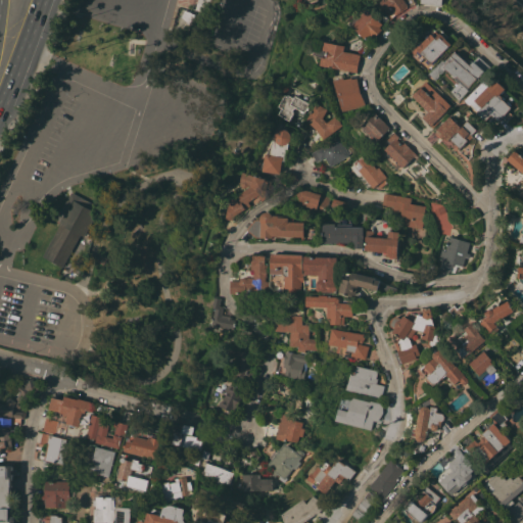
[(415,0),(417,3),(415,4),(412,5),(410,6),(410,7),(398,15),(395,11),(391,14),(382,1),(384,0),(415,0)]
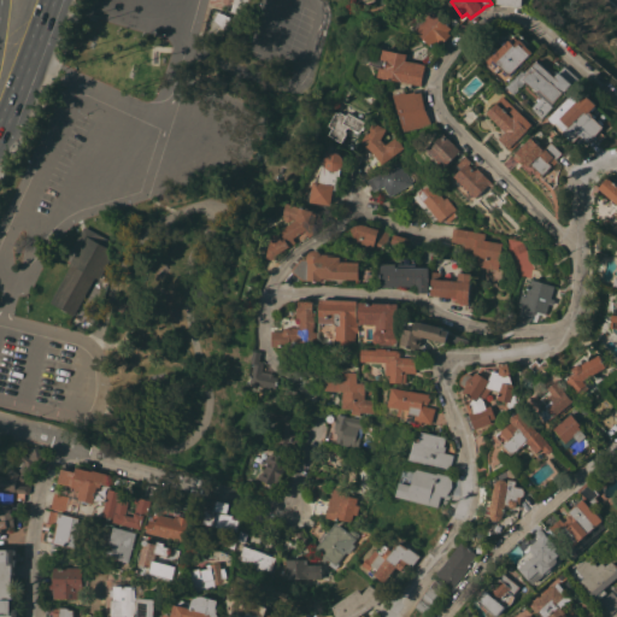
[(453,28),(450,31),(453,34),(444,43),(440,40),(434,46),(417,30),(415,28),(421,21),(424,23),(430,15),(433,12),(434,12),(435,11),(453,28)]
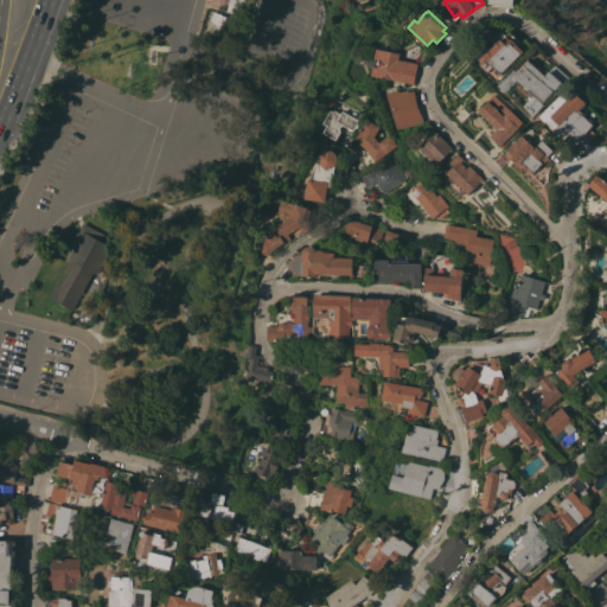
[(484,65),(485,63),(481,59),(494,45),(497,48),(509,36),(512,39),(515,38),(521,44),(528,37),(534,44),(504,74),(497,65),(490,71),(484,65)]
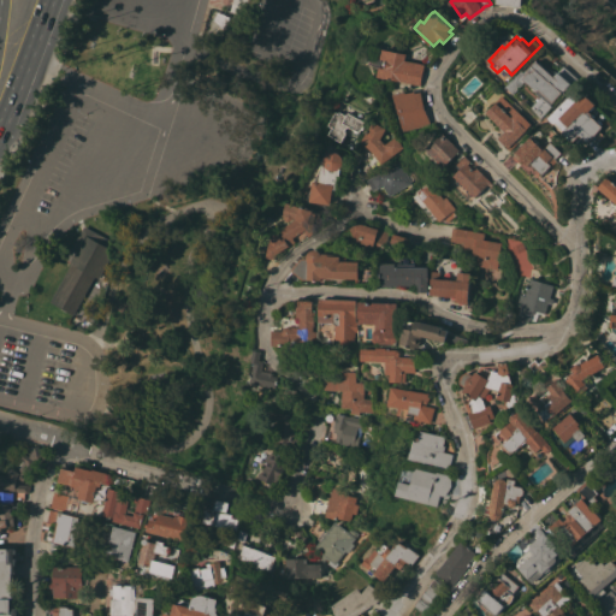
[(409,54),(407,60),(427,64),(424,84),(379,76),(381,66),(383,67),(384,59),(383,58),(385,48),(409,54)]
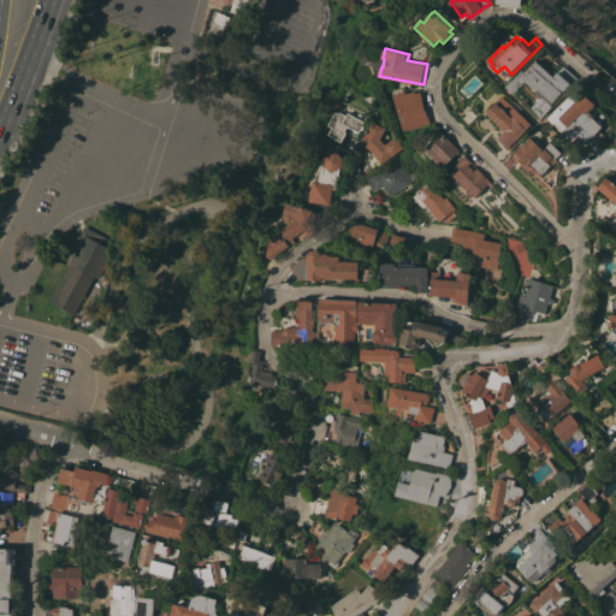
[(537,61),(538,61),(539,61),(556,76),(566,65),(580,78),(575,84),(573,83),(554,105),(555,106),(544,117),(534,107),(535,106),(543,98),(538,93),(539,92),(528,82),(516,94),(509,87),(525,70),(527,71),(529,69),(529,70),(537,61)]
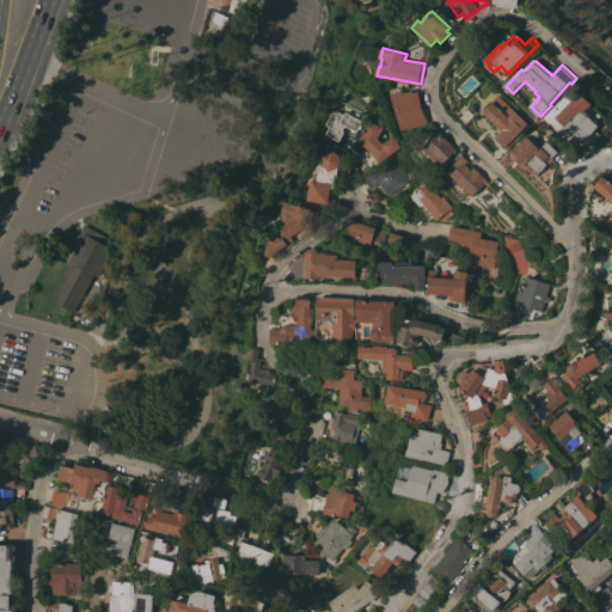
[(405,92),(414,90),(415,92),(421,91),(424,106),(430,122),(416,127),(403,129),(392,93),(404,90),(405,92)]
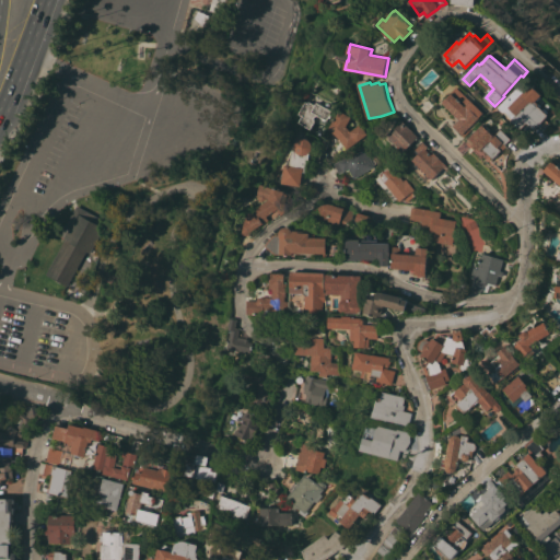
[(521,85),(526,91),(533,84),(544,95),(537,101),(540,104),(539,105),(549,114),(536,129),(528,123),(523,129),(512,120),(514,118),(506,112),(505,113),(499,107),(521,85)]
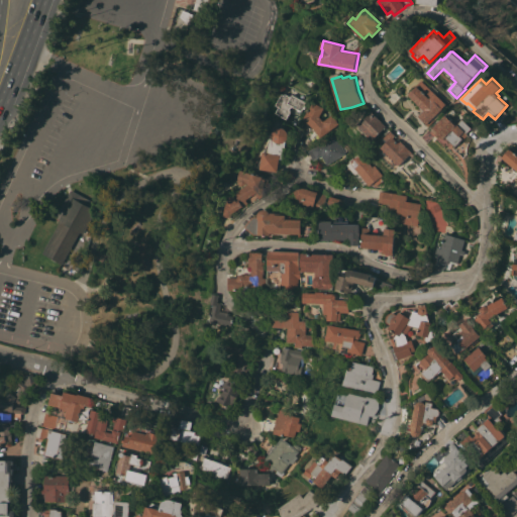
[(424,80),(448,104),(450,106),(431,126),(422,134),(417,129),(424,121),(420,117),(420,116),(425,110),(423,107),(423,106),(411,94),(419,86),(419,85),(424,80)]
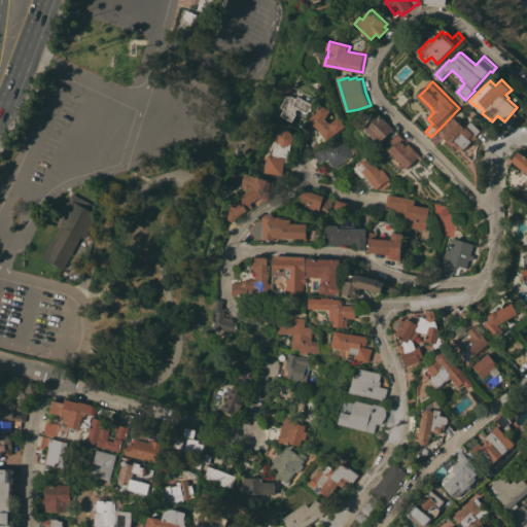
[(295,98),(296,96),(311,103),(304,115),(296,111),(291,121),(284,117),(284,116),(280,114),(283,108),(281,107),(285,98),(287,100),(289,95),(295,98)]
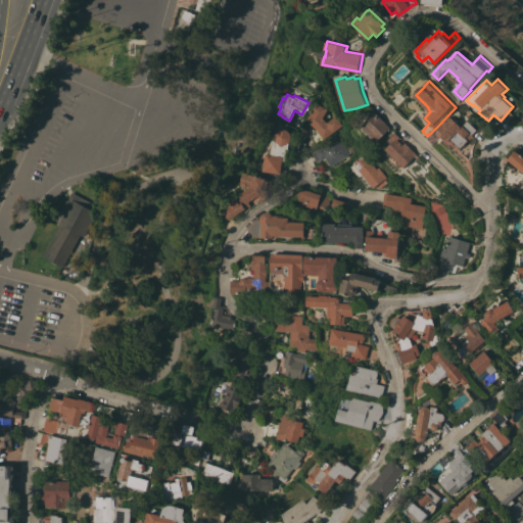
[(327,122),(335,116),(341,126),(324,139),(318,131),(310,123),(306,121),(316,102),(328,109),(323,117),(327,122)]
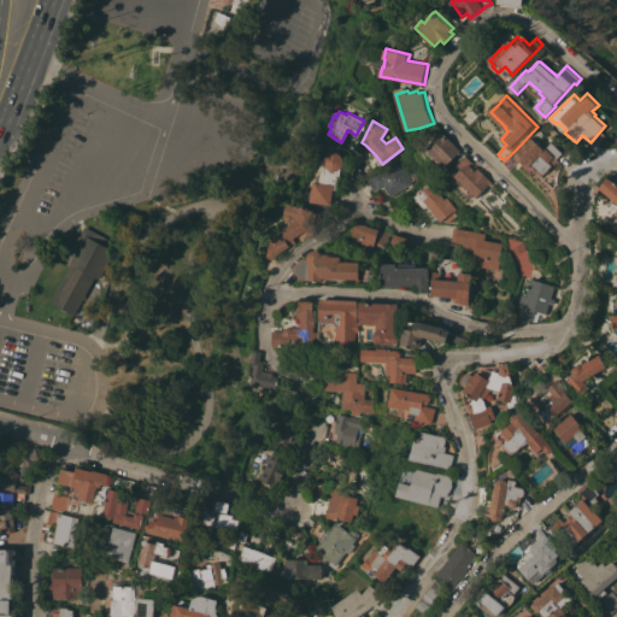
[(457,145),(462,150),(446,168),(440,162),(440,160),(428,148),(444,131),(457,144),(457,145)]
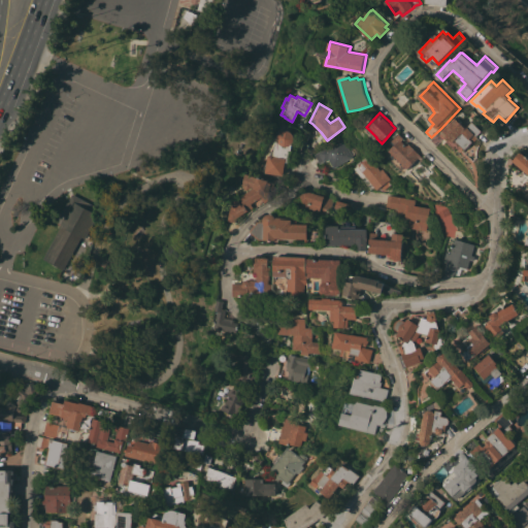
[(484,133),(475,142),(474,141),(466,150),(457,139),(455,141),(451,137),(449,139),(449,138),(448,139),(444,136),(437,144),(432,139),(442,129),(443,131),(457,117),(468,128),(474,121),(484,131),(483,132),(484,133)]
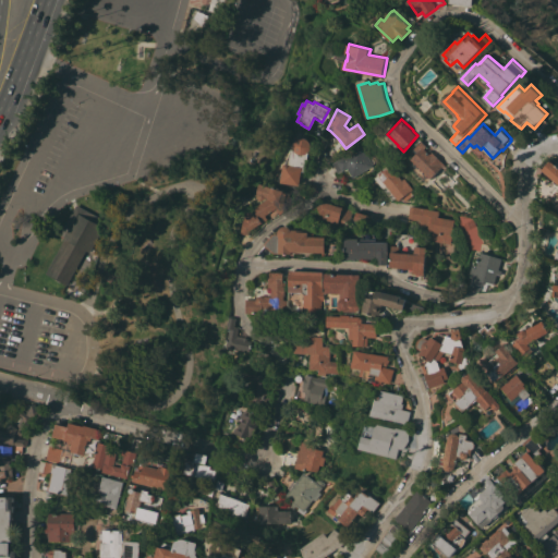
[(298,138),(301,137),(301,136),(303,136),(304,137),(304,138),(306,140),(307,141),(308,142),(310,143),(310,145),(310,148),(308,150),(307,152),(304,171),(301,171),(299,185),(280,182),(280,181),(277,180),(282,169),(282,164),(289,150),(291,152),(292,147),(292,145),(292,143),(292,142),(294,141),(298,138)]
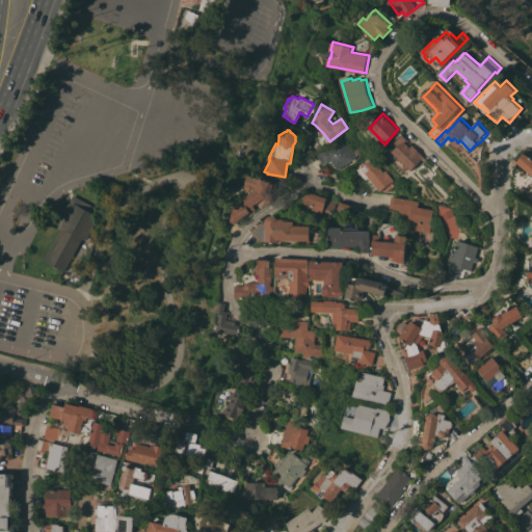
[(403,134),(408,139),(406,141),(410,145),(413,143),(427,159),(425,161),(423,159),(411,169),(408,167),(407,168),(404,165),(405,163),(400,159),(399,160),(398,159),(397,160),(395,157),(395,156),(394,156),(394,155),(393,152),(399,145),(396,142),(397,141),(396,141),(403,134)]
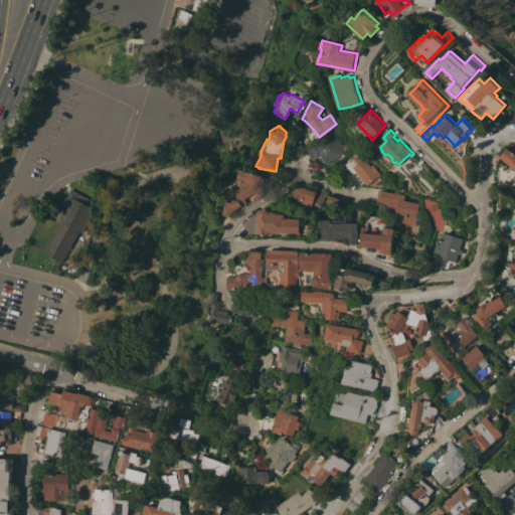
[(336,139),(342,151),(341,152),(342,153),(324,163),(319,154),(311,159),(306,150),(332,136),(334,140),(336,139)]
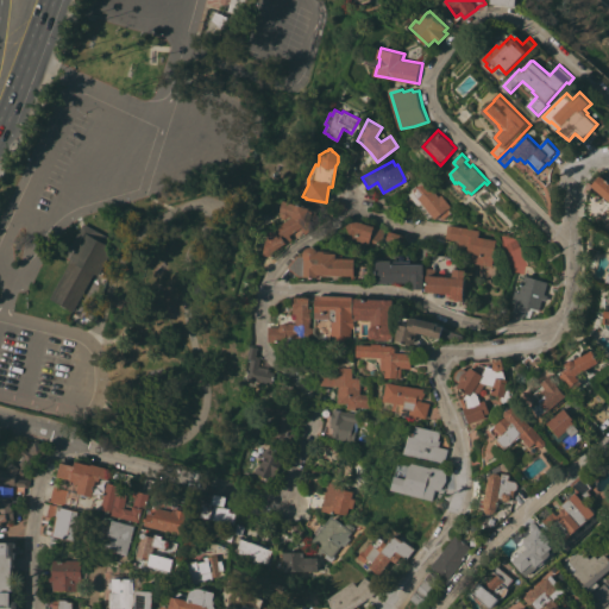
[(606,174),(608,176),(608,220),(608,221),(601,217),(597,220),(586,214),(588,199),(589,199),(589,192),(597,192),(604,199),(607,195),(594,184),(606,174)]
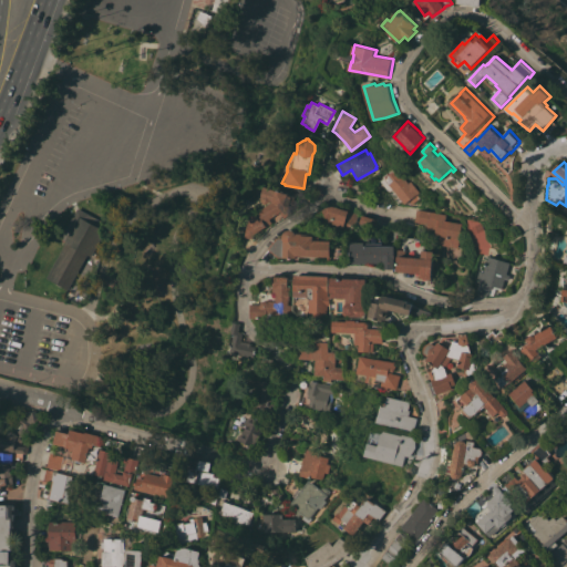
[(393,171),(397,168),(408,183),(410,181),(419,192),(416,194),(419,197),(410,204),(409,202),(406,203),(406,202),(404,203),(384,178),(383,176),(392,168),(393,171)]
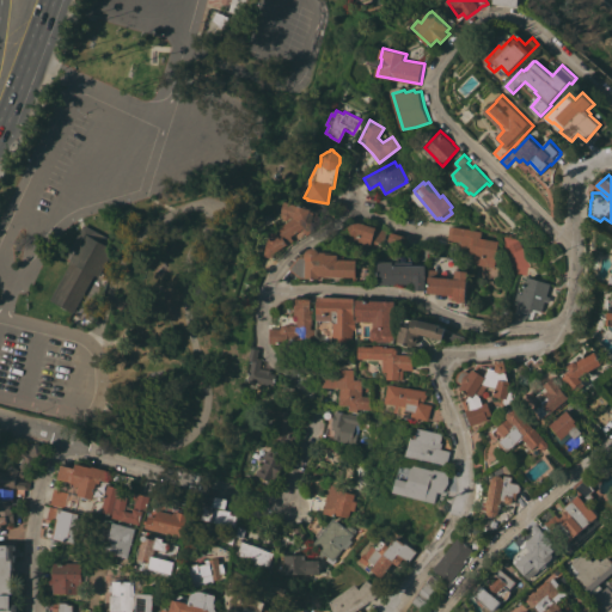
[(265,256),(269,240),(270,239),(276,240),(282,237),(277,228),(295,218),(292,218),(287,220),(285,219),(282,215),(282,214),(283,213),(288,210),(281,210),(285,202),(292,204),(292,203),(299,204),(307,207),(307,208),(318,212),(312,231),(306,236),(303,230),(292,237),(294,240),(276,252),(275,257),(265,256)]
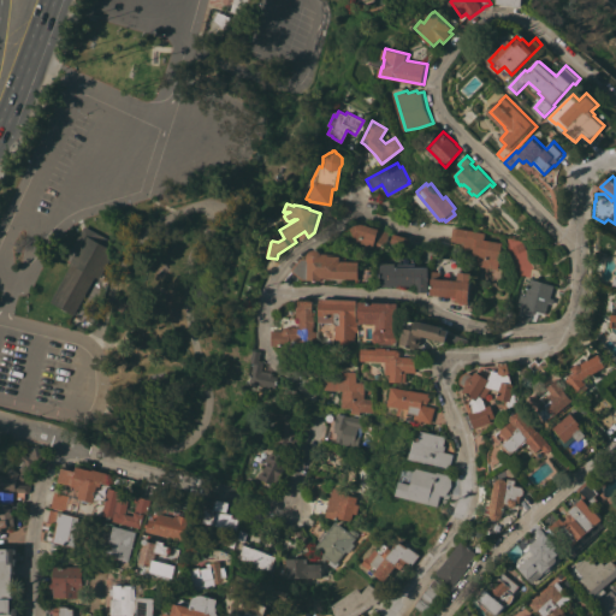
[(355,224),(357,224),(360,224),(388,232),(383,246),(379,244),(378,249),(356,242),(353,243),(350,240),(354,237),(350,230),(347,232),(344,230),(351,226),(355,224)]
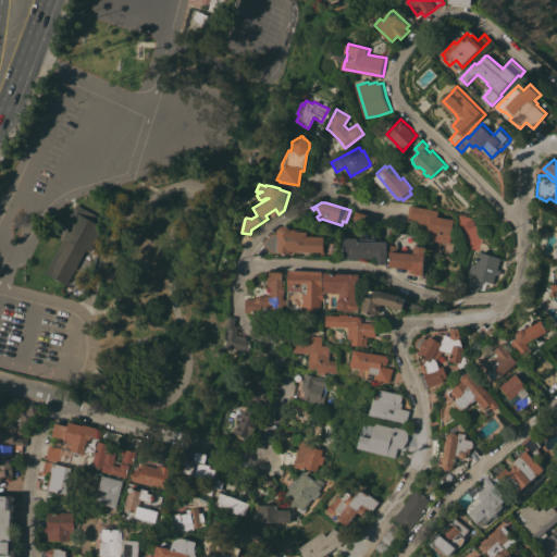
[(103,220),(101,225),(102,226),(88,252),(85,249),(65,284),(45,273),(63,238),(62,237),(63,236),(59,234),(75,203),(103,220)]
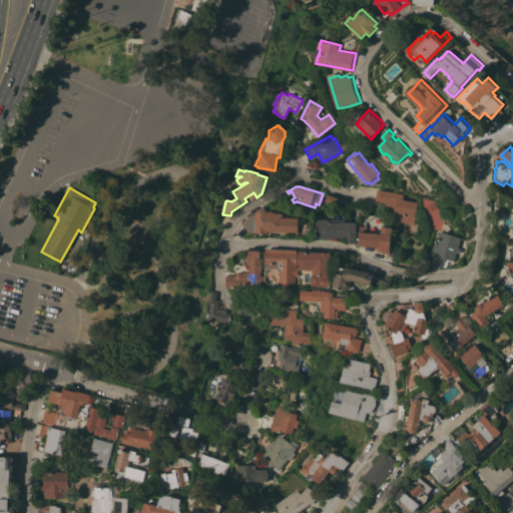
[(413,223),(395,220),(397,212),(392,211),(393,206),(386,205),(386,202),(378,201),(378,200),(376,199),(377,189),(403,193),(402,199),(417,201),(413,223)]
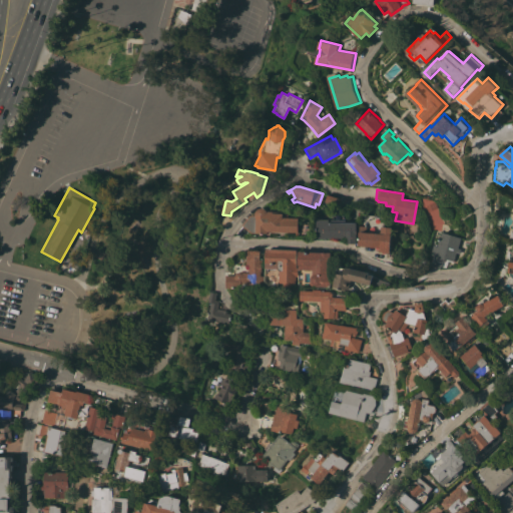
[(323,203),(336,206),(339,198),(326,194),(323,203)]
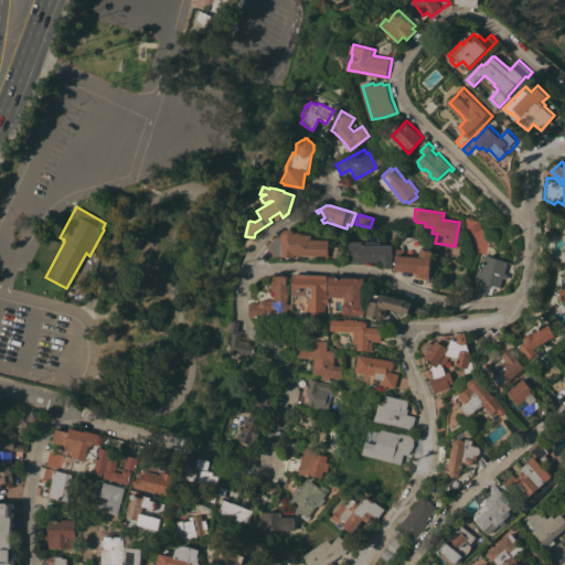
[(473,247),(472,247),(461,215),(476,217),(476,220),(479,221),(489,246),(493,247),(494,249),(494,253),(493,254),(508,262),(503,273),(508,274),(505,278),(502,277),(499,287),(494,286),(491,294),(486,292),(484,295),(473,291),(471,277),(471,270),(477,255),(477,254),(476,253),(475,249),(473,247)]
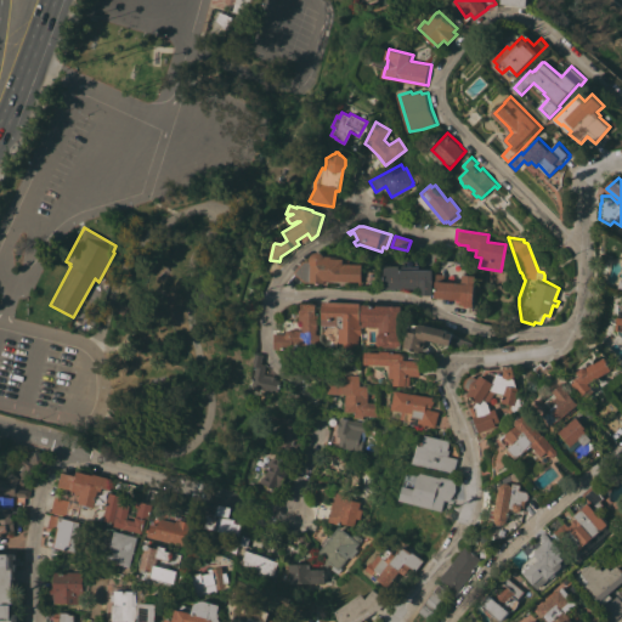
[(311,260),(311,258),(312,254),(315,253),(317,252),(318,252),(320,252),(322,253),(323,253),(326,256),(326,255),(344,256),(344,259),(349,259),(349,263),(362,264),(362,281),(326,280),(326,282),(312,282),(312,286),(307,284),(307,282),(306,282),(297,273),(297,272),(297,271),(305,261),(306,260),(307,260),(311,260)]
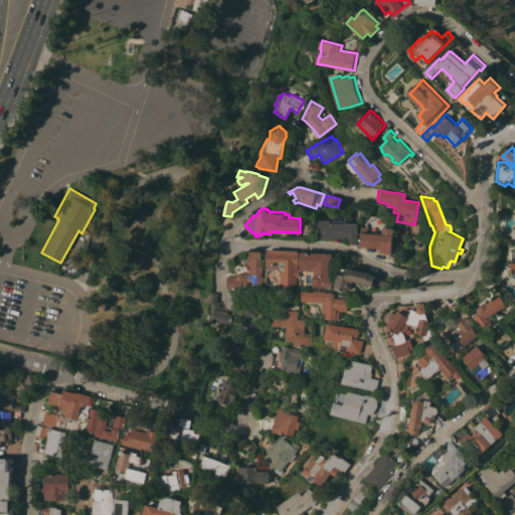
[(361,226),(362,226),(363,214),(383,216),(382,227),(392,227),(392,235),(391,235),(390,253),(379,252),(380,247),(359,246),(361,226)]
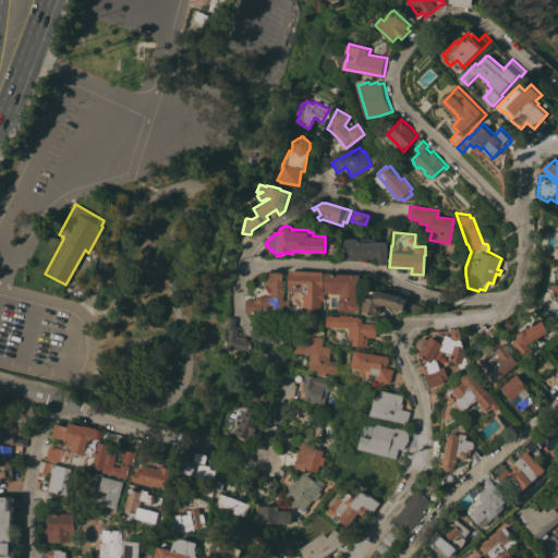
[(387,264),(376,264),(377,258),(364,258),(364,259),(344,258),(344,253),(342,253),(342,237),(361,237),(361,233),(373,233),(373,237),(374,237),(374,241),(387,242),(387,264)]
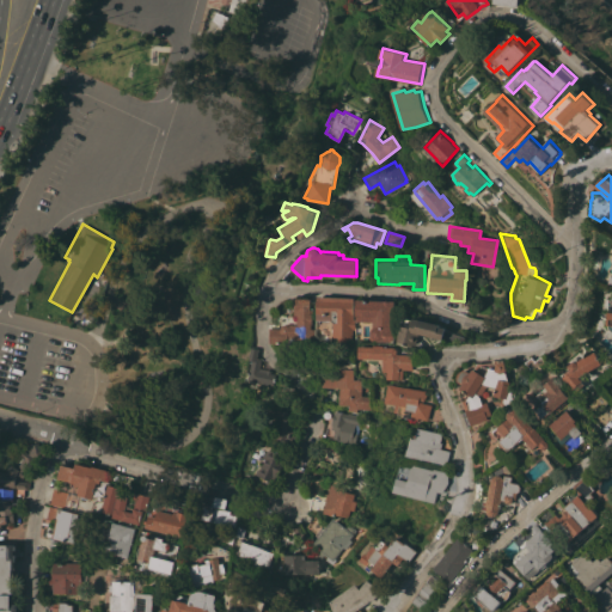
[(297,298),(311,298),(311,307),(313,307),(313,324),(312,324),(312,329),(314,329),(314,340),(289,338),(288,343),(271,342),(271,328),(281,328),(282,326),(283,325),(286,325),(287,325),(287,324),(295,324),(295,308),(297,308),(297,307),(294,307),(294,300),(297,300),(297,298)]
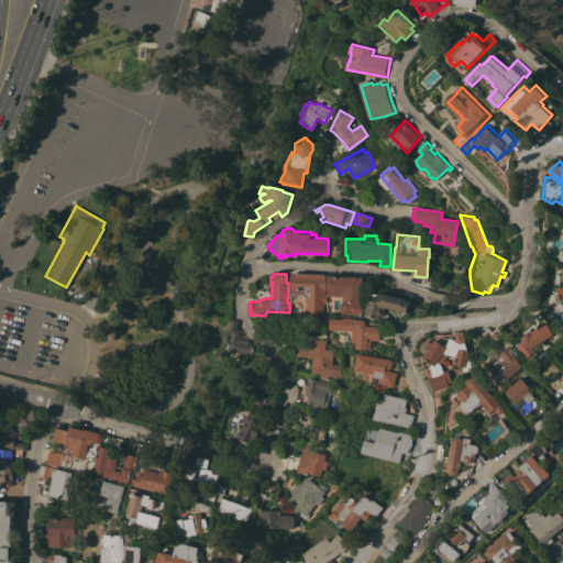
[(327,275),(326,288),(327,288),(327,294),(328,294),(328,302),(326,302),(326,310),(307,309),(308,298),(293,297),(293,274),(327,275)]
